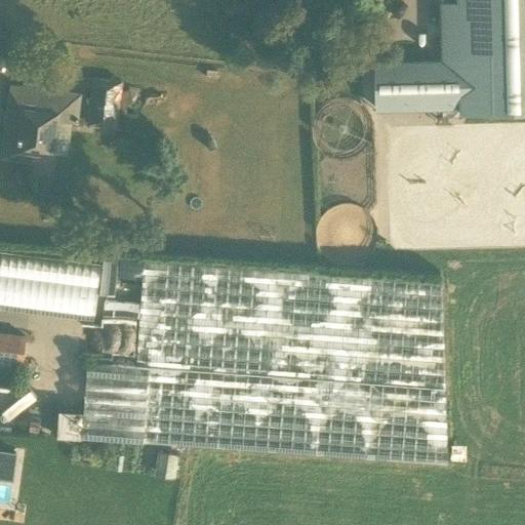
[(524,110),(524,0),(459,0),(460,27),(442,27),(443,63),(375,65),(376,108),(462,106),(462,113),(524,110)]
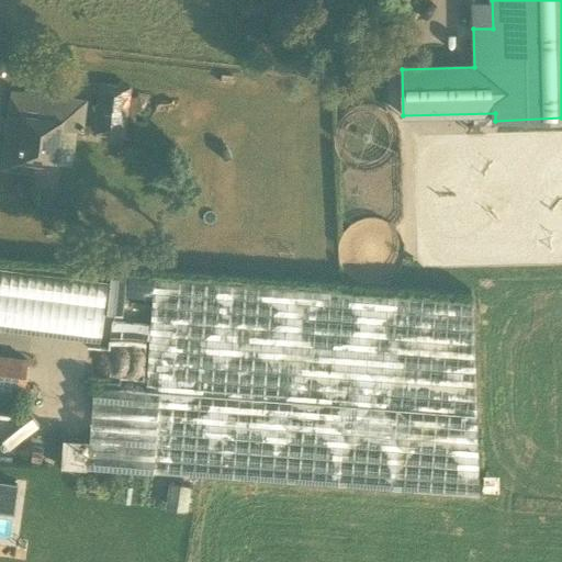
[(125,138),(132,87),(100,82),(93,135),(125,138)]
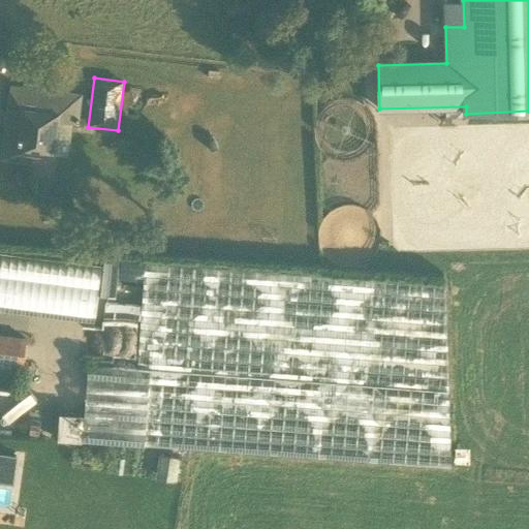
[(79,124),(83,95),(10,86),(1,159),(32,163),(33,155),(55,157),(59,122),(79,124)]
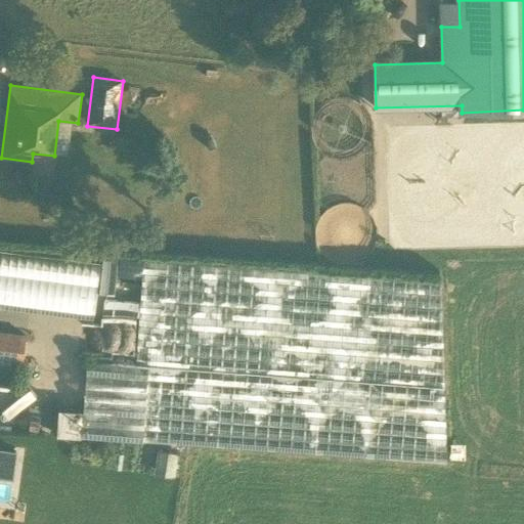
[(0,303),(93,315),(99,263),(0,251),(0,303)]
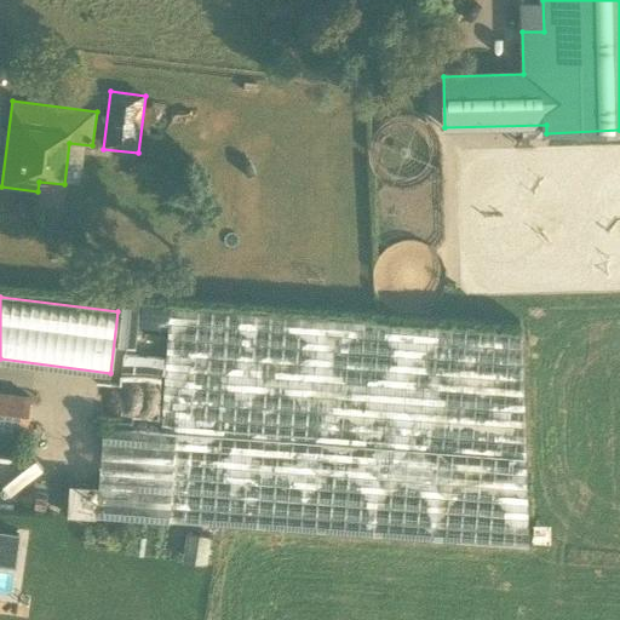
[(529,547),(523,333),(170,308),(165,385),(161,432),(119,429),(104,428),(97,516),(529,547)]
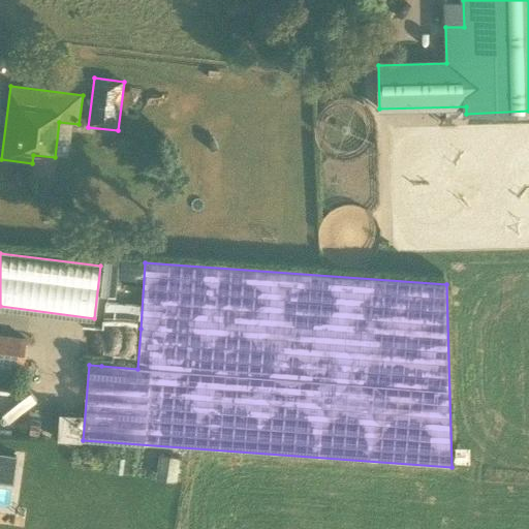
[(0,365),(22,369),(26,340),(0,336),(0,365)]
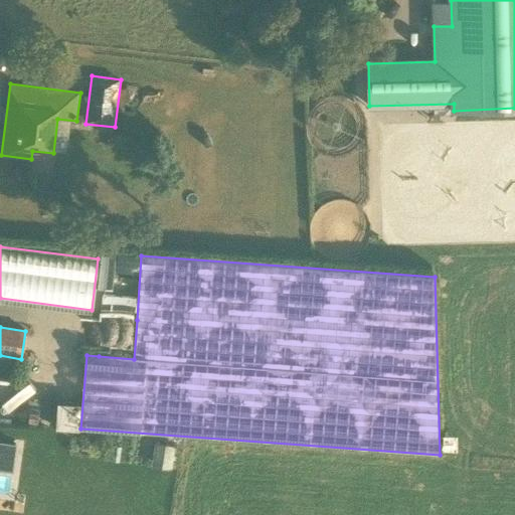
[(0,441),(0,454),(14,457),(16,443),(0,441)]
